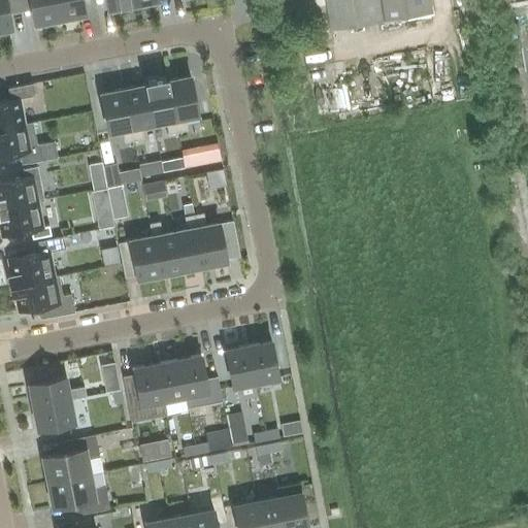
[(0,0),(0,30),(10,28),(4,0),(0,0)]
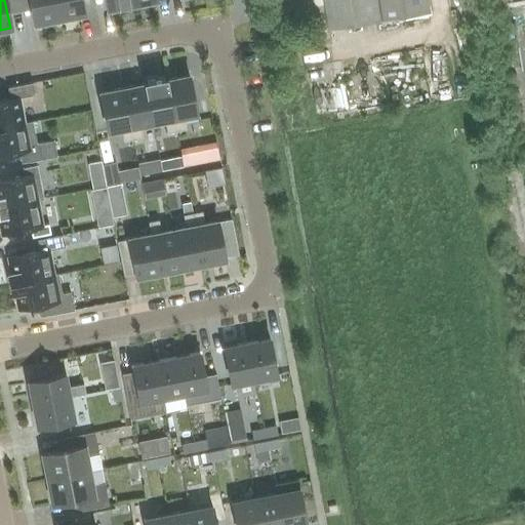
[(30,0),(35,24),(58,18),(54,0),(30,0)]
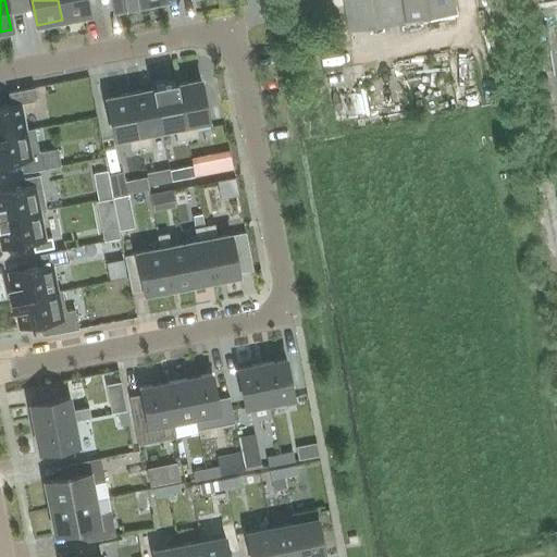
[(58,0),(62,20),(88,14),(85,0),(58,0)]
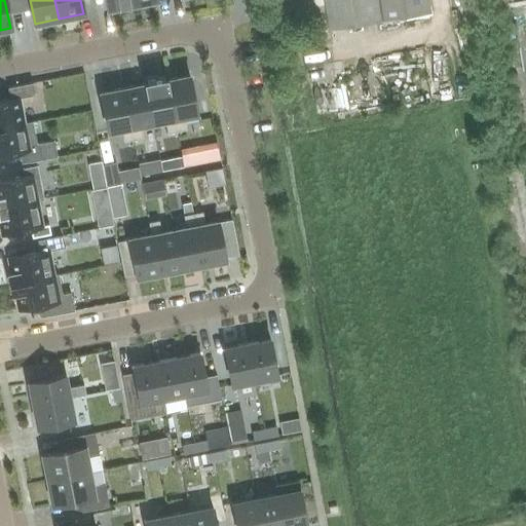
[(130,0),(106,0),(108,9),(133,4),(130,0)]
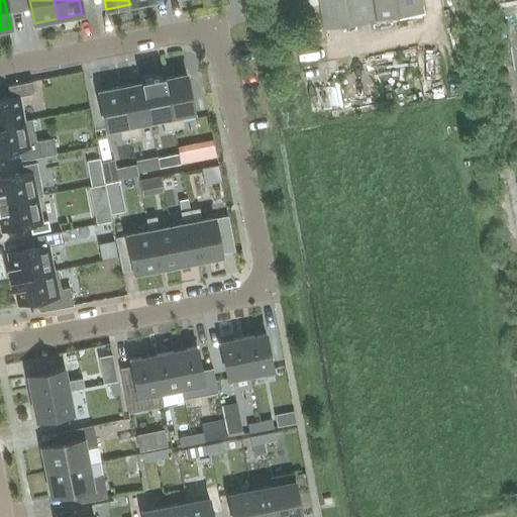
[(308,0),(304,0),(268,6),(272,28),(301,23),(302,32),(320,29),(316,4),(310,5),(308,0)]
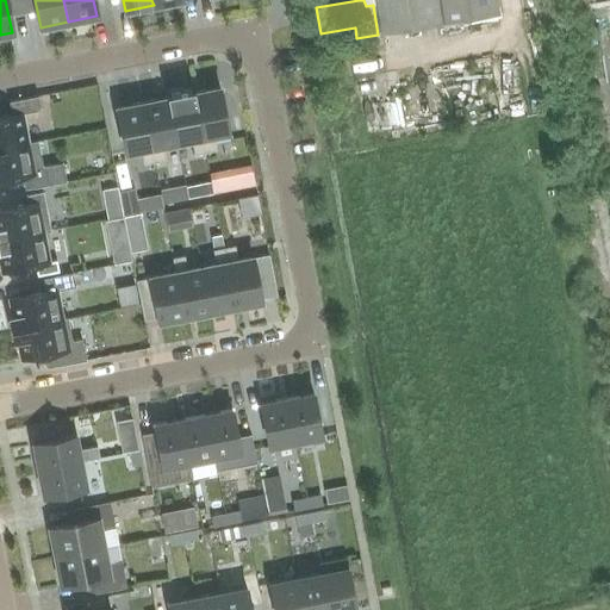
[(373,0),(379,35),(499,14),(497,0),(373,0)]
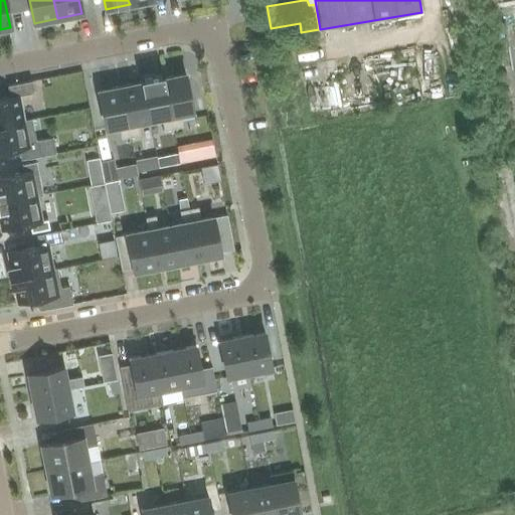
[(163,78),(173,129),(182,127),(179,115),(192,112),(185,74),(164,78),(163,78)]
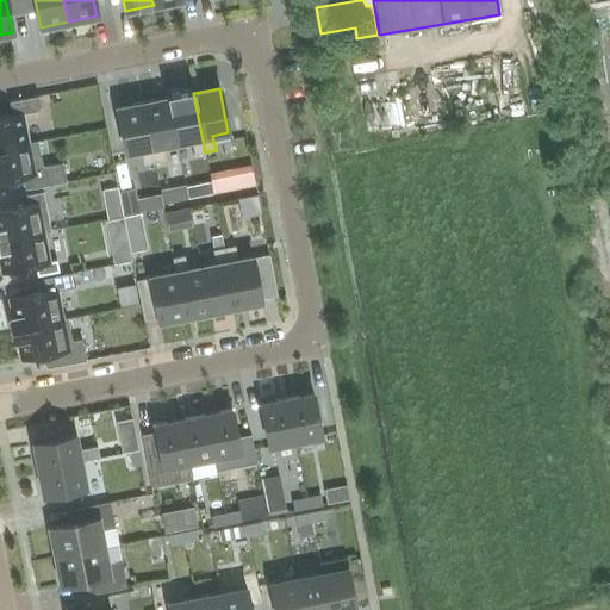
[(193,93),(194,93),(193,89),(166,95),(167,99),(168,98),(176,143),(191,139),(194,155),(205,153),(193,93)]
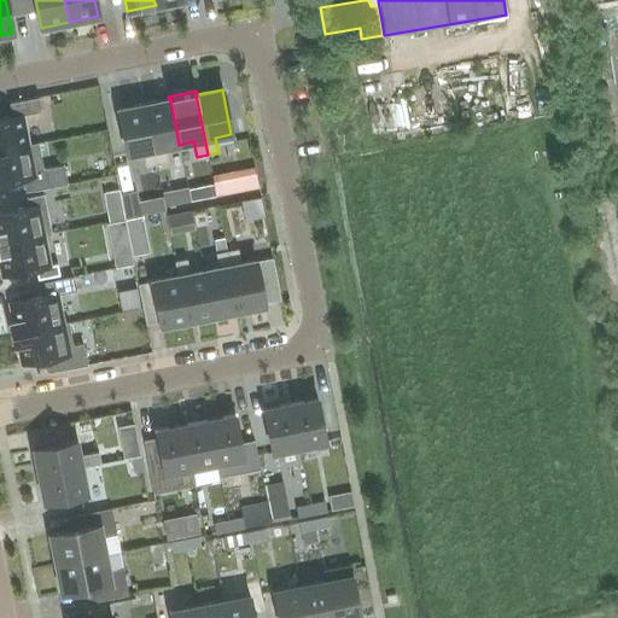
[(0,151),(38,144),(38,143),(28,145),(23,115),(40,111),(38,98),(9,103),(11,117),(0,118),(0,151)]
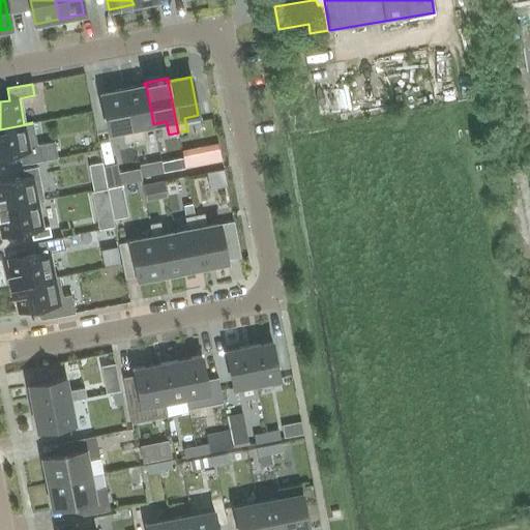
[(141,126),(153,124),(146,85),(145,86),(124,90),(134,141),(144,140),(141,126)]
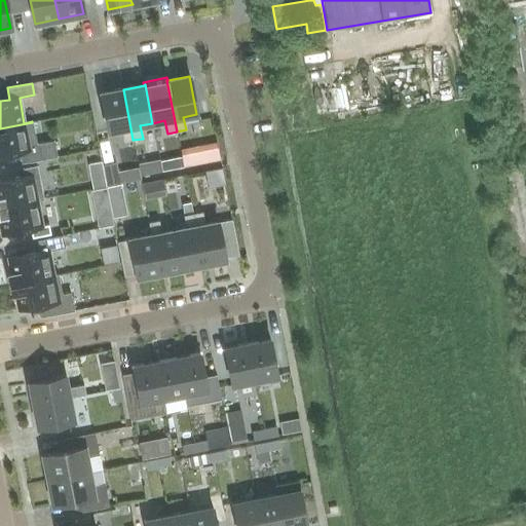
[(133,140),(123,89),(101,94),(108,132),(121,129),(123,142),(133,140)]
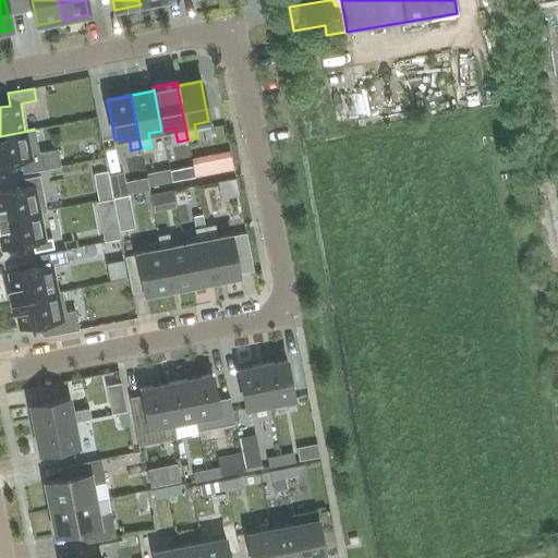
[(34,130),(0,136),(0,165),(27,160),(29,172),(60,167),(57,149),(38,153),(34,130)]
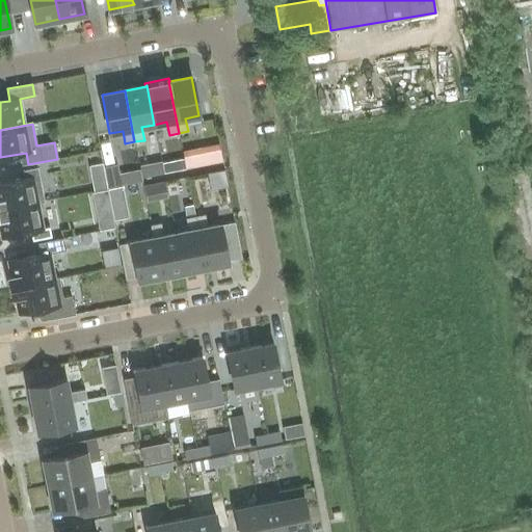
[(189,167),(197,166),(194,153),(186,155),(189,167)]
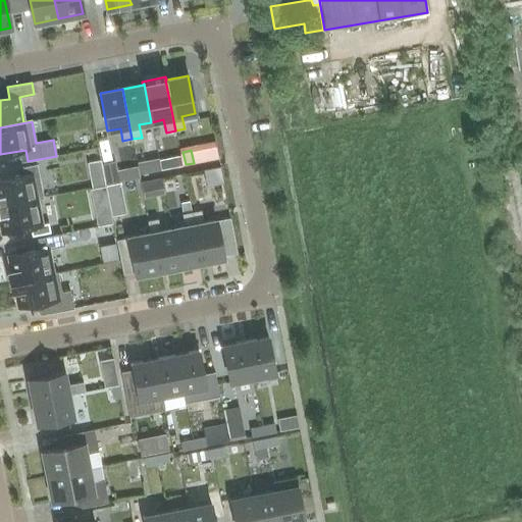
[(101,164),(105,185),(118,183),(114,161),(101,164)]
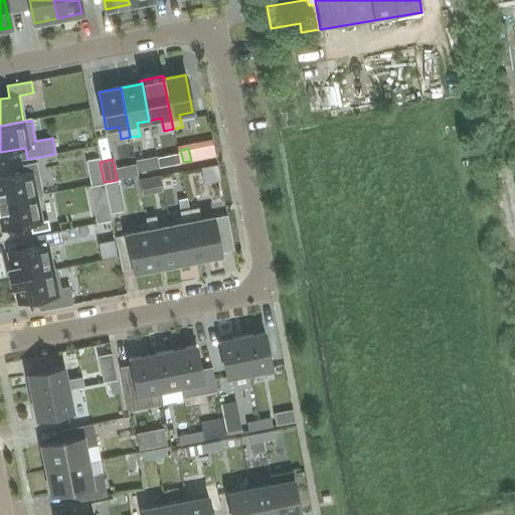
[(0,203),(42,195),(35,162),(21,165),(23,172),(0,176),(0,203)]
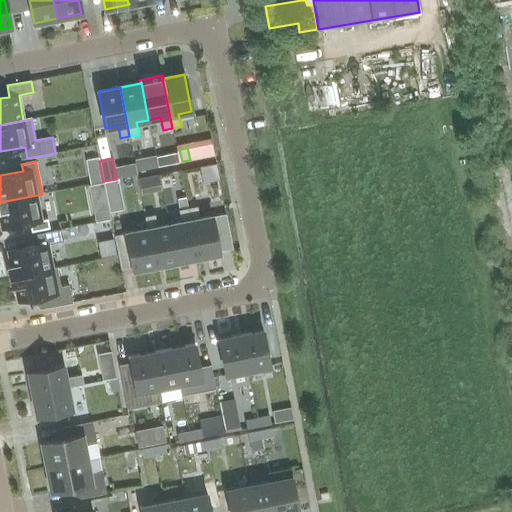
[(161,187),(158,175),(148,177),(150,189),(161,187)]
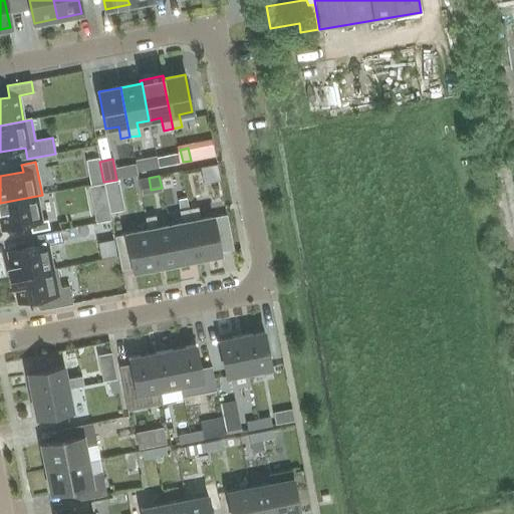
[(103,182),(106,196),(120,193),(117,180),(116,180),(103,182)]
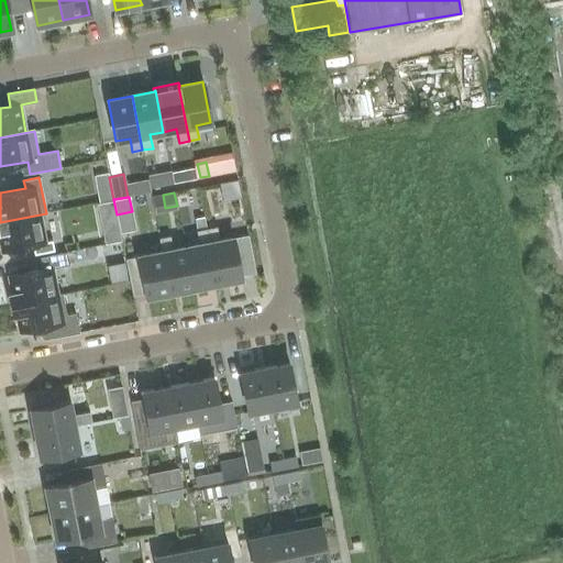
[(46,214),(46,213),(0,222),(0,249),(0,252),(45,242),(40,216),(46,214)]
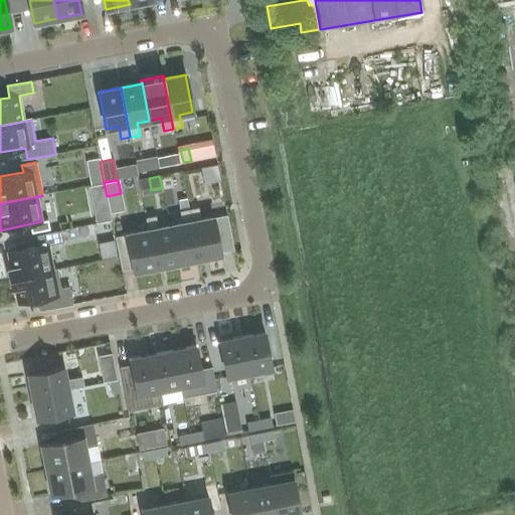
[(92,203),(96,223),(111,220),(107,200),(92,203)]
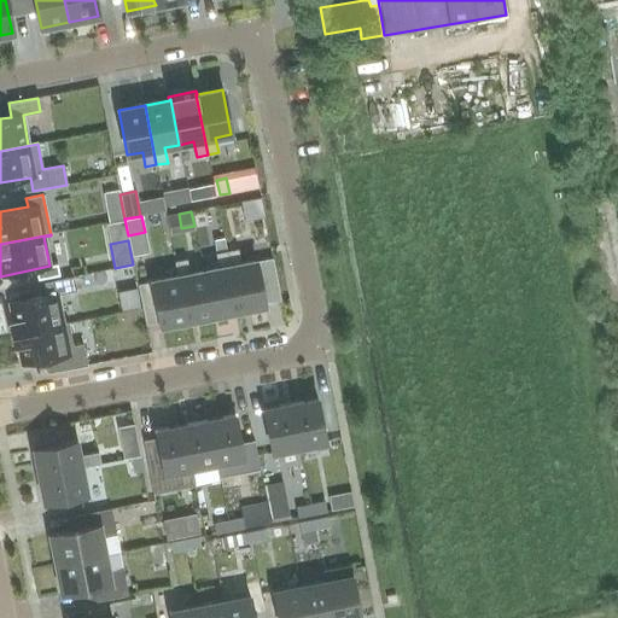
[(238,249),(226,251),(238,312),(264,305),(264,303),(280,299),(272,258),(256,262),(256,261),(240,264),(238,249)]
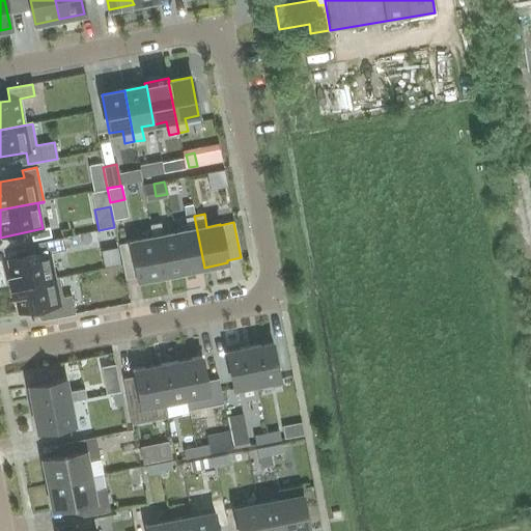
[(188,230),(175,232),(183,272),(204,268),(194,216),(185,218),(188,230)]
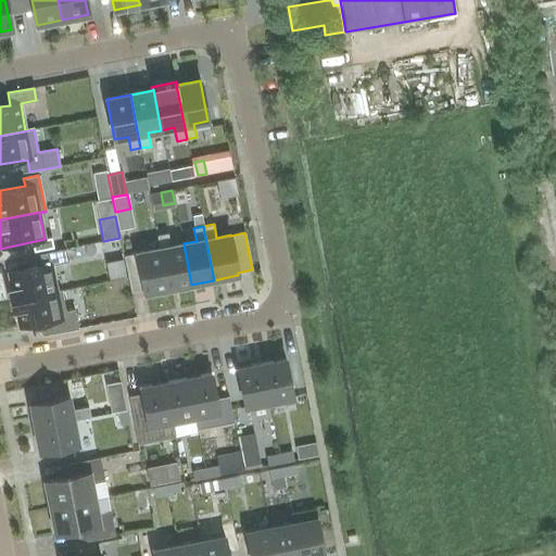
[(166,234),(156,235),(159,249),(160,249),(168,289),(191,285),(184,243),(169,247),(166,234)]
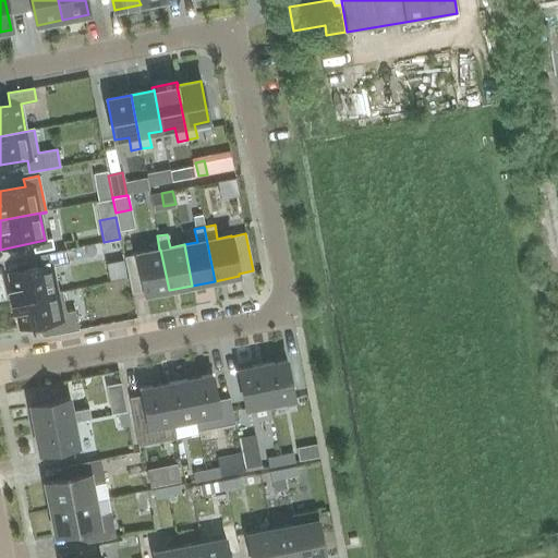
[(8,275),(11,290),(9,291),(11,302),(57,292),(52,266),(68,263),(65,250),(39,255),(41,267),(8,275)]
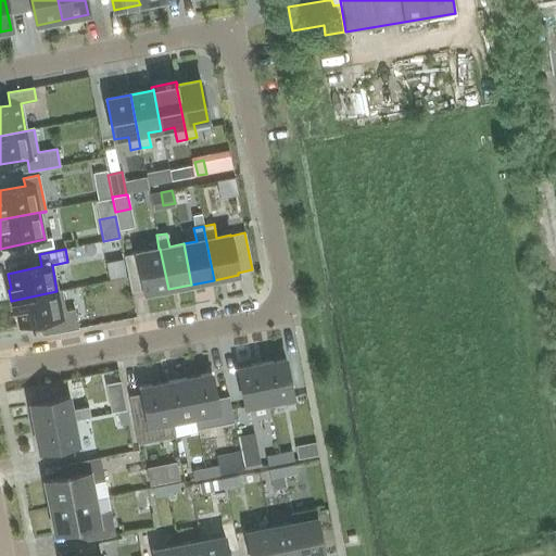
[(159,249),(124,255),(130,292),(143,289),(144,293),(168,289),(160,249),(159,249)]
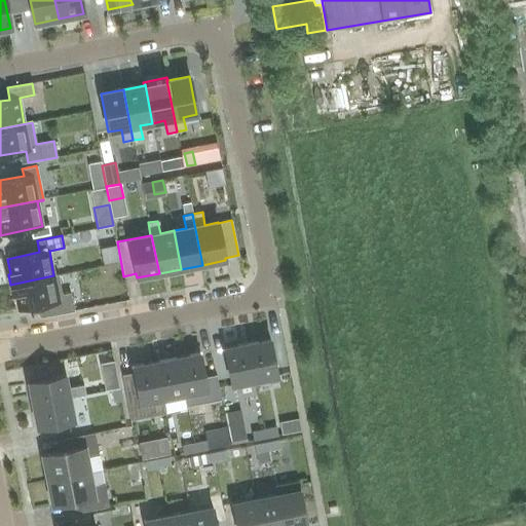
[(10,285),(12,295),(14,295),(17,309),(46,304),(49,315),(74,310),(70,294),(62,295),(58,275),(53,275),(10,285)]
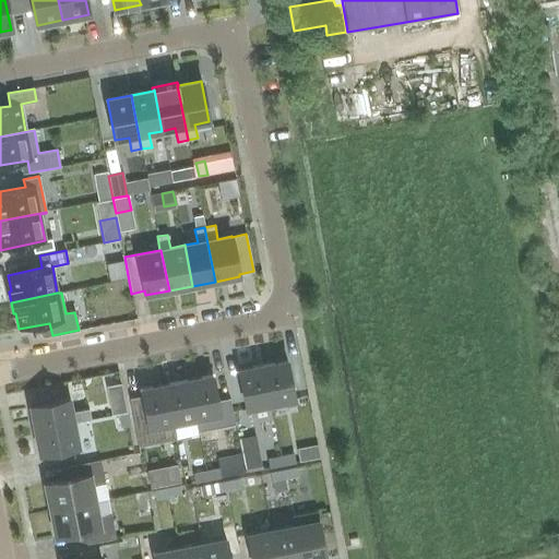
[(286,360),(262,366),(270,404),(295,400),(286,360)]
